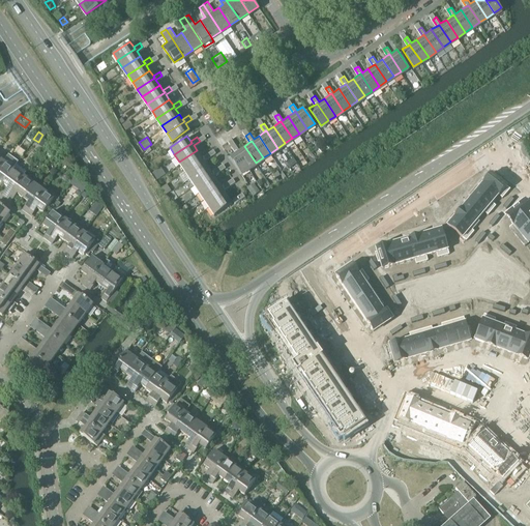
[(235,143),(231,145),(235,151),(237,150),(248,168),(256,163),(244,146),(239,149),(235,143)]
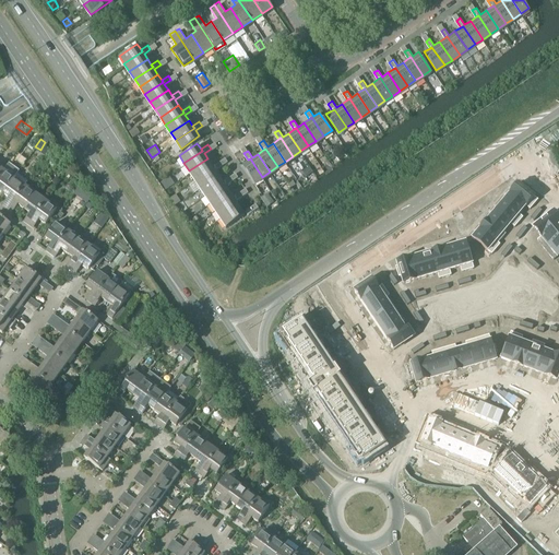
[(207,158),(189,170),(194,178),(213,166),(212,164),(207,158)]
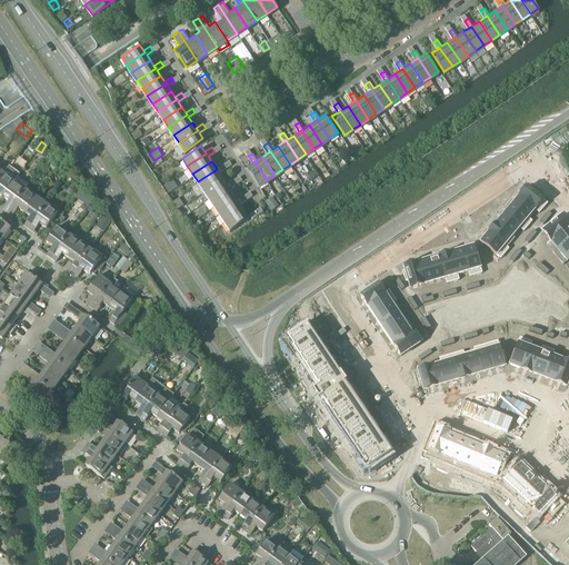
[(259,186),(267,180),(255,161),(252,162),(247,167),(259,186)]
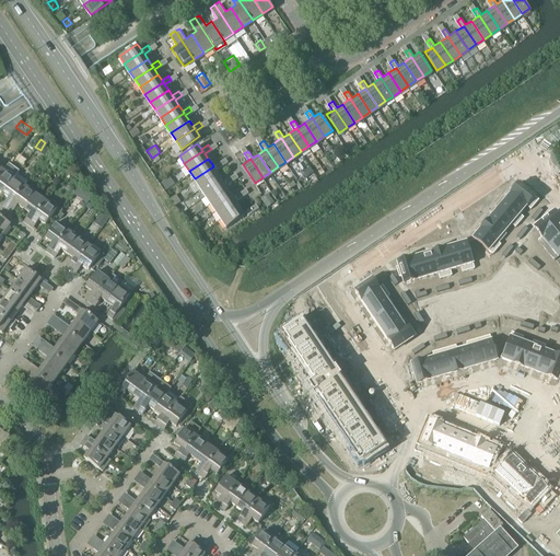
[(221,164),(219,160),(212,164),(213,166),(195,178),(200,186),(219,174),(214,169),(221,164)]
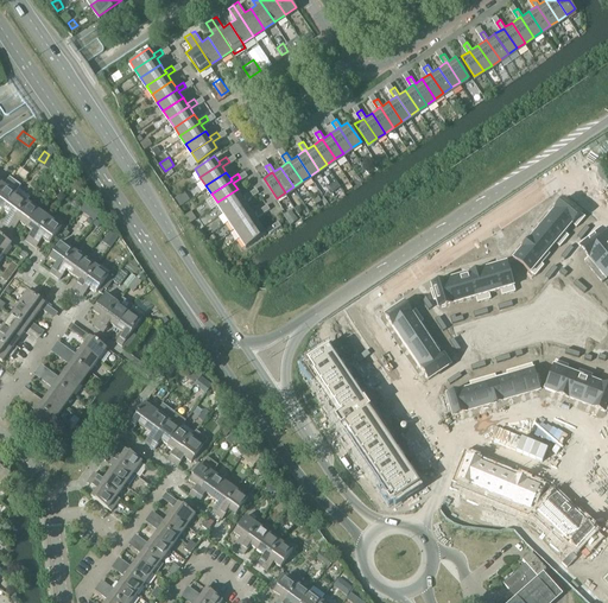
[(0,204),(2,207),(18,184),(7,176),(2,181),(0,184),(0,204)]
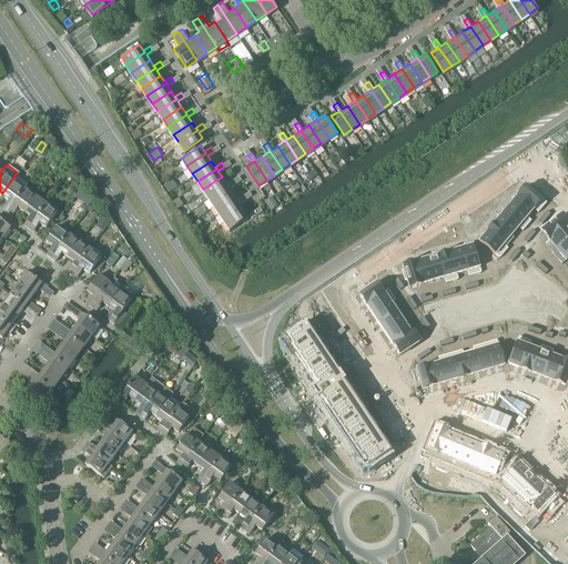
[(2,207),(7,209),(24,185),(28,180),(17,172),(2,193),(9,198),(2,207)]
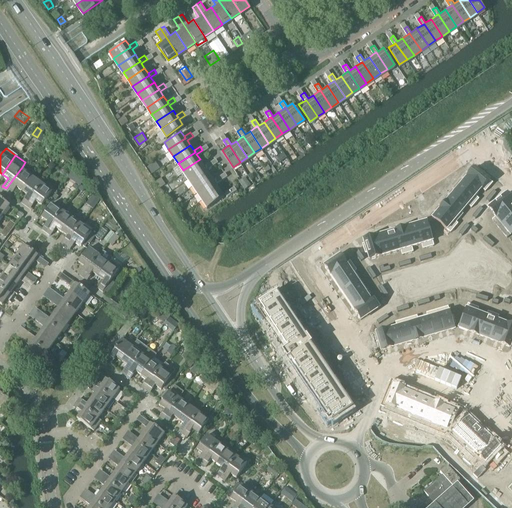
[(200,159),(183,170),(187,177),(204,166),(203,164),(200,159)]
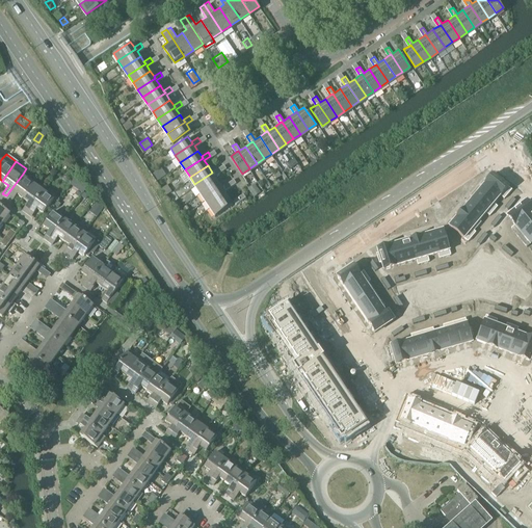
[(219,170),(217,166),(211,170),(212,173),(194,184),(200,191),(217,180),(213,175),(219,170)]
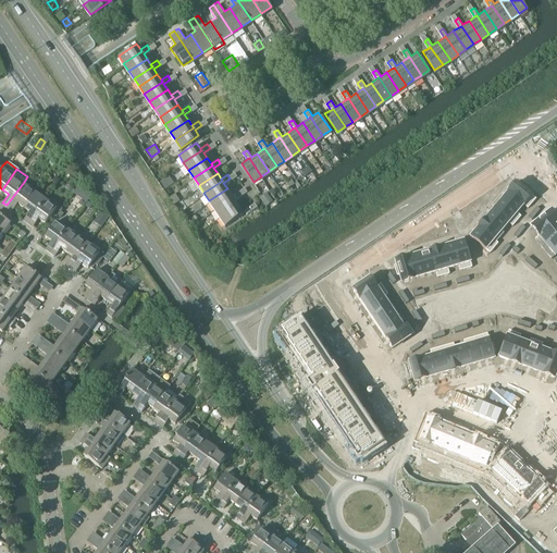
[(516,179),(508,188),(523,203),(532,193),(516,179)]
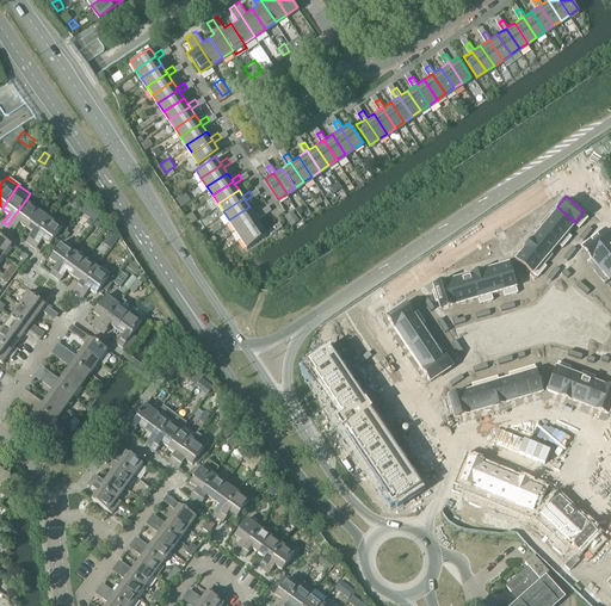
[(85,198),(79,208),(94,218),(100,210),(85,198)]
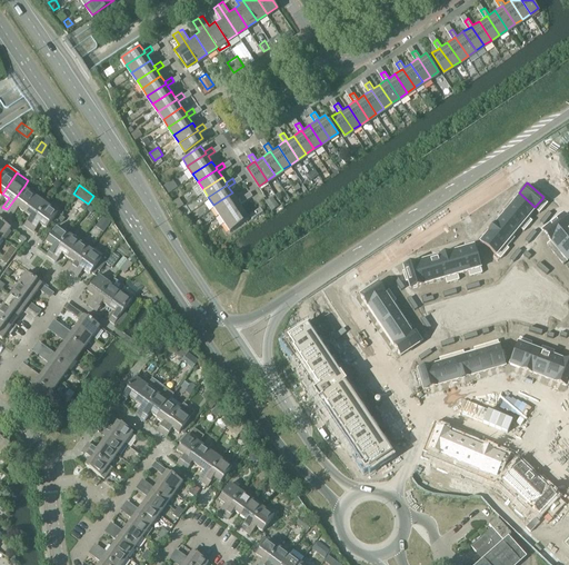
[(25,186),(7,209),(11,214),(18,205),(23,209),(36,194),(25,186)]
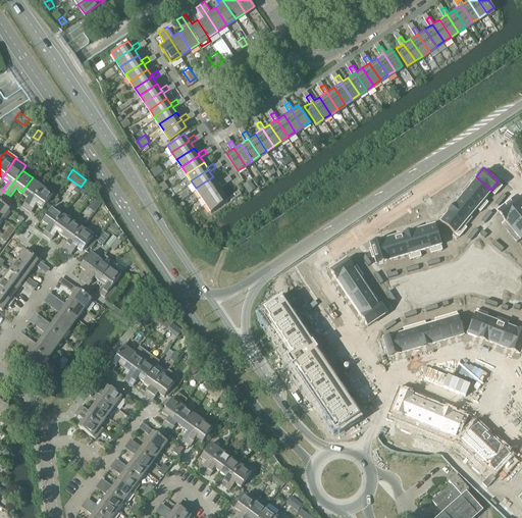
[(213,176),(196,188),(201,196),(218,184),(216,182),(213,176)]
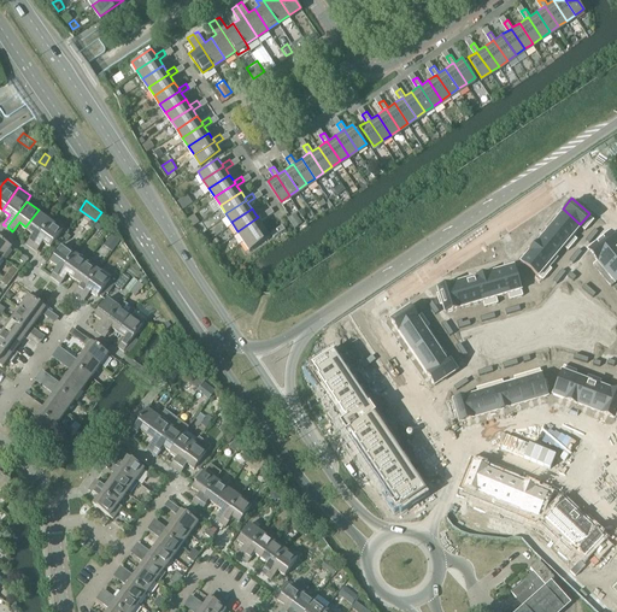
[(563,210),(554,219),(573,234),(580,224),(563,209),(562,209),(563,210)]
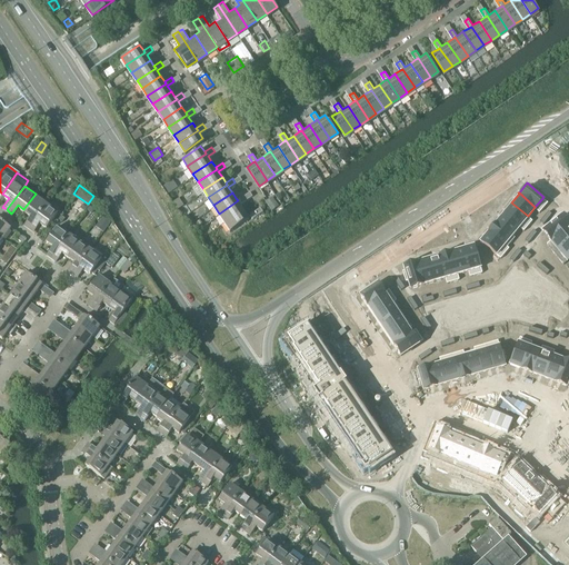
[(36,194),(23,209),(30,214),(25,222),(28,226),(46,201),(36,194)]
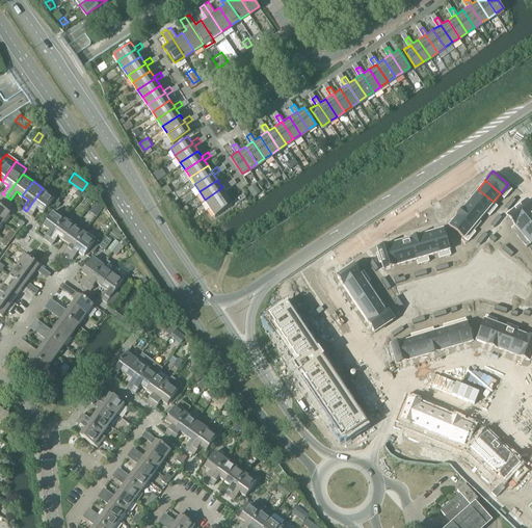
[(230,185),(227,181),(220,185),(222,187),(205,200),(210,207),(228,194),(223,189),(230,185)]
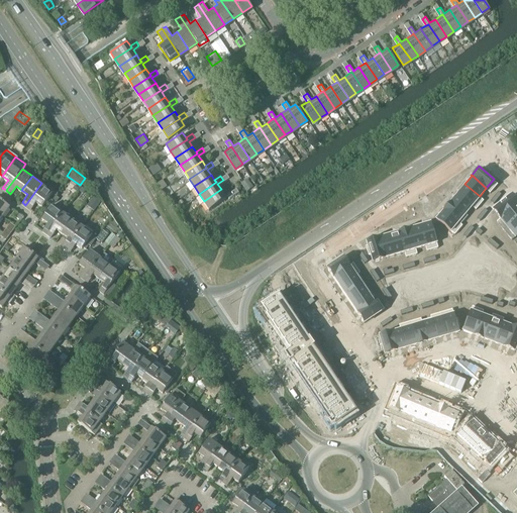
[(246,176),(240,180),(246,189),(252,184),(246,176)]
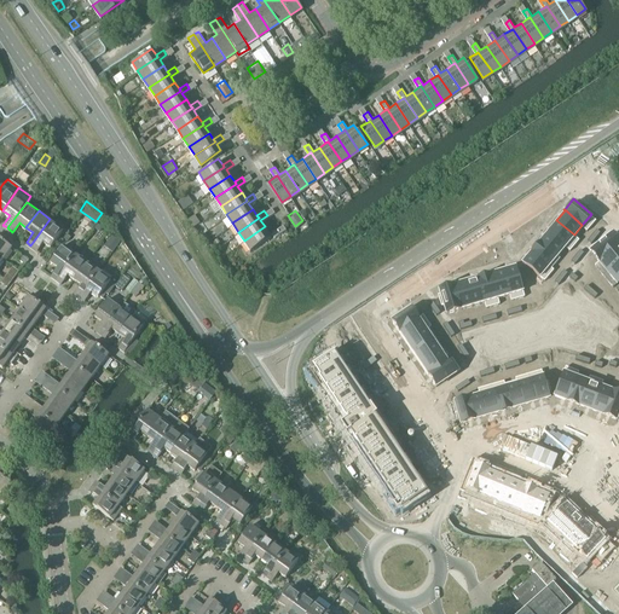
[(62,227),(50,219),(30,245),(36,249),(42,239),(50,244),(62,227)]
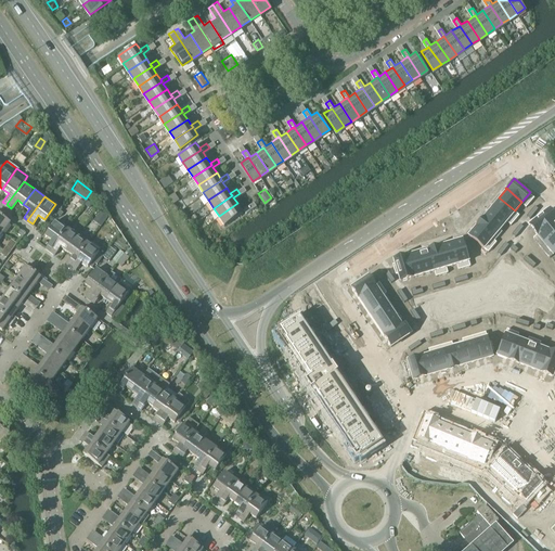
[(93,201),(88,196),(85,202),(89,205),(93,201)]
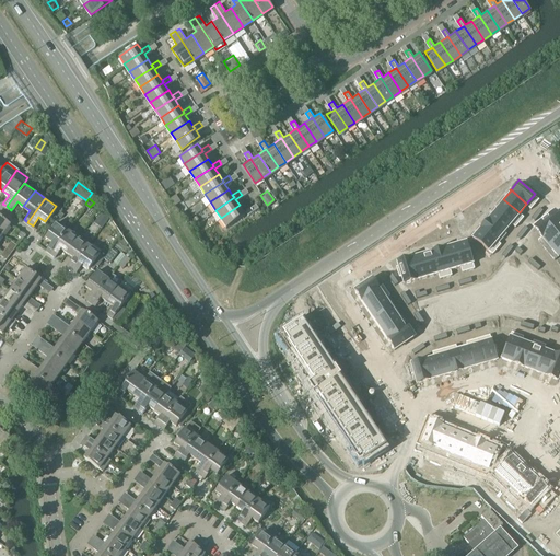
[(503,199),(496,208),(511,221),(520,212),(503,199)]
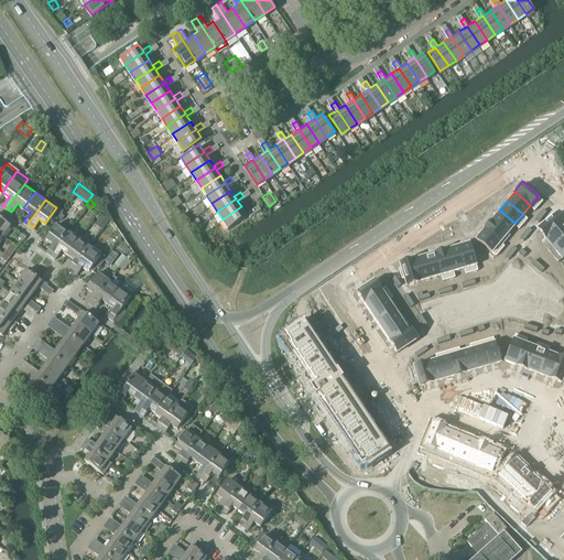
[(258,203),(247,211),(250,214),(260,207),(258,203)]
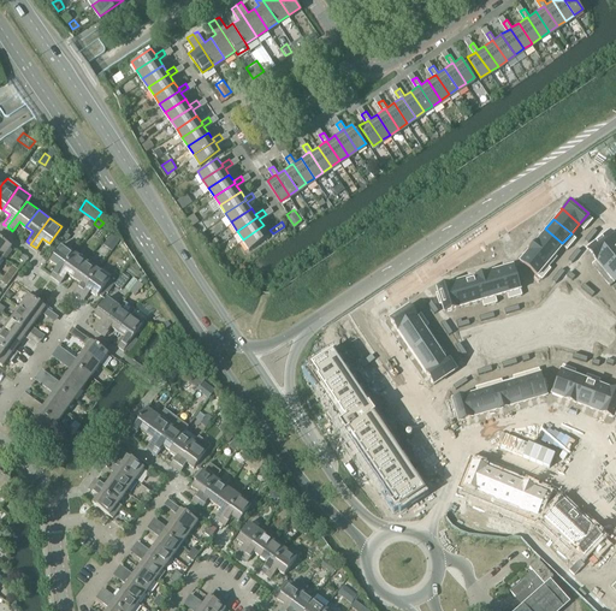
[(264,225),(243,239),(249,248),(268,233),(264,225)]
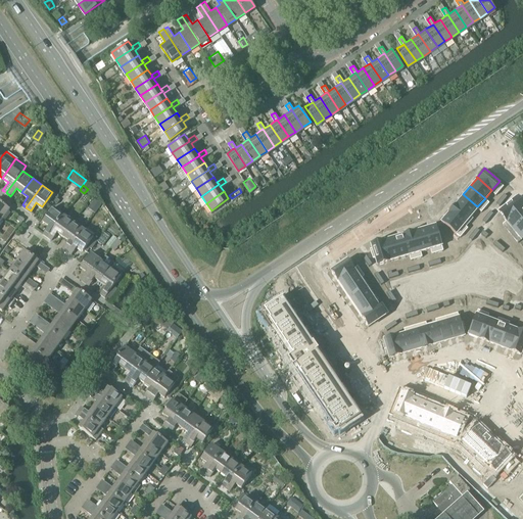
[(463,194),(457,203),(471,215),(477,206),(463,194)]
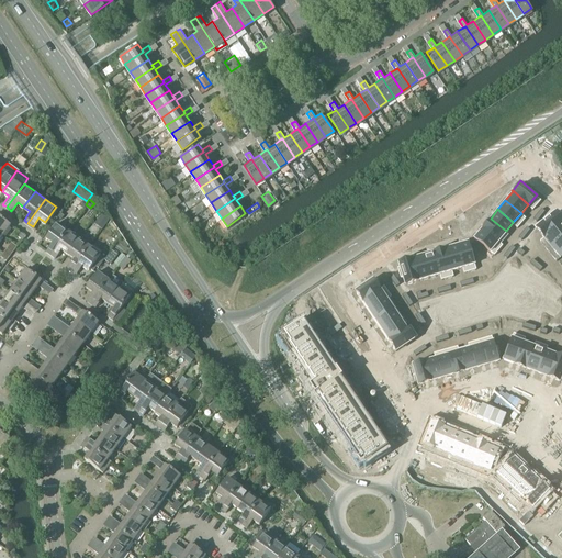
[(561,218),(555,210),(536,225),(544,236),(561,220),(561,218)]
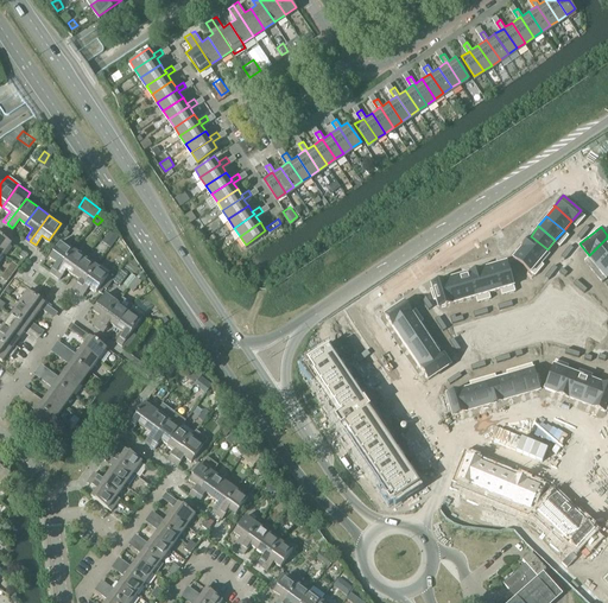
[(109,228),(101,239),(109,243),(118,234),(109,228)]
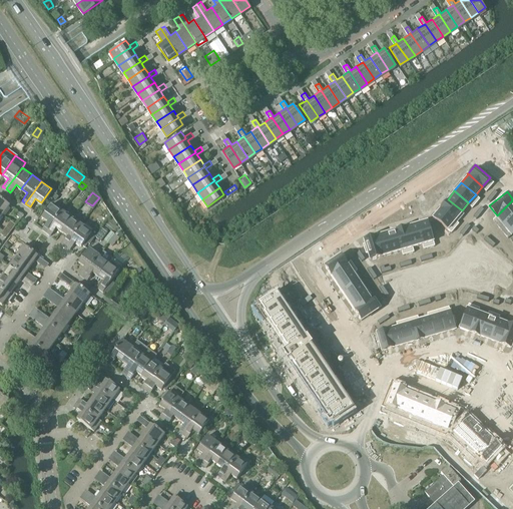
[(179,194),(174,197),(178,202),(183,199),(179,194)]
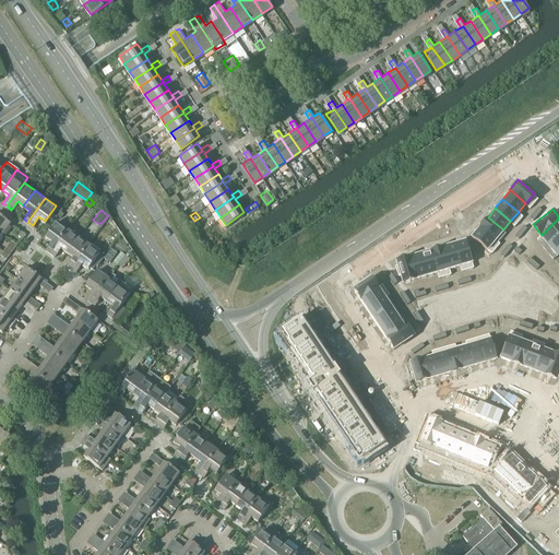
[(0,231),(2,233),(10,221),(0,213),(0,231)]
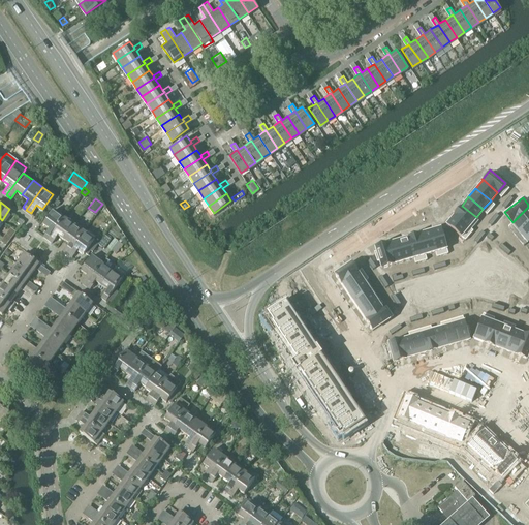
[(462,206),(455,214),(469,226),(476,217),(462,206)]
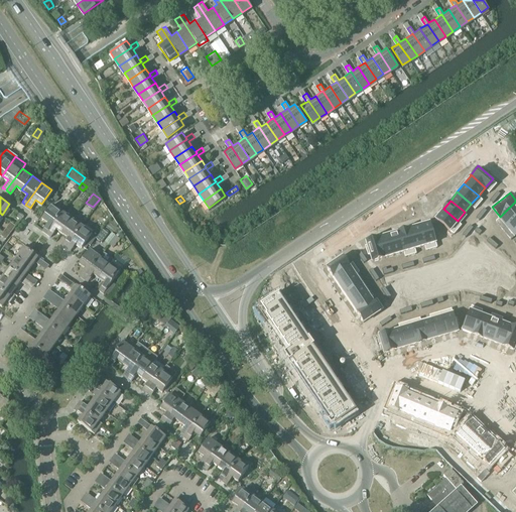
[(47,220),(41,228),(45,231),(61,209),(51,202),(41,216),(47,220)]
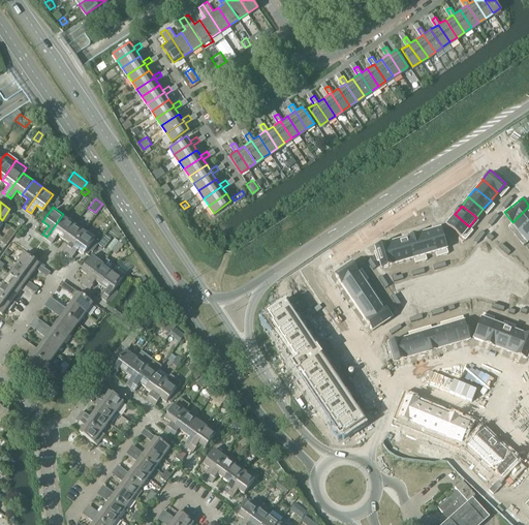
[(528,207),(512,222),(520,230),(528,222),(528,207)]
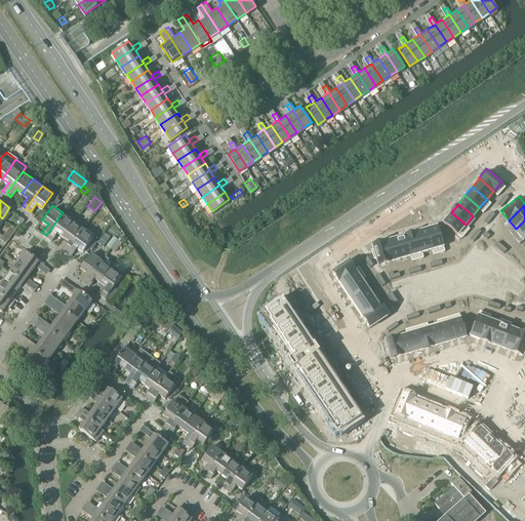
[(63,235),(73,219),(63,212),(46,235),(51,238),(56,230),(63,235)]
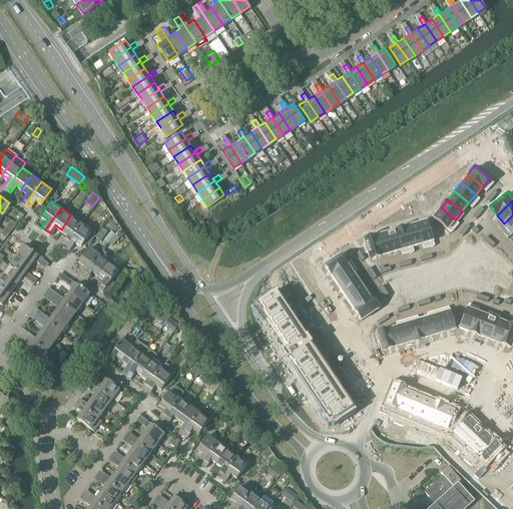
[(441,207),(433,215),(447,227),(455,219),(441,207)]
